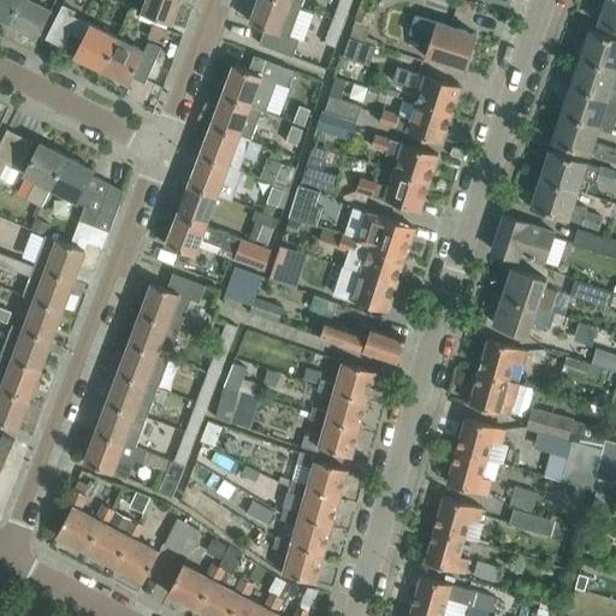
[(0,0),(0,17),(10,23),(19,0),(0,0)]
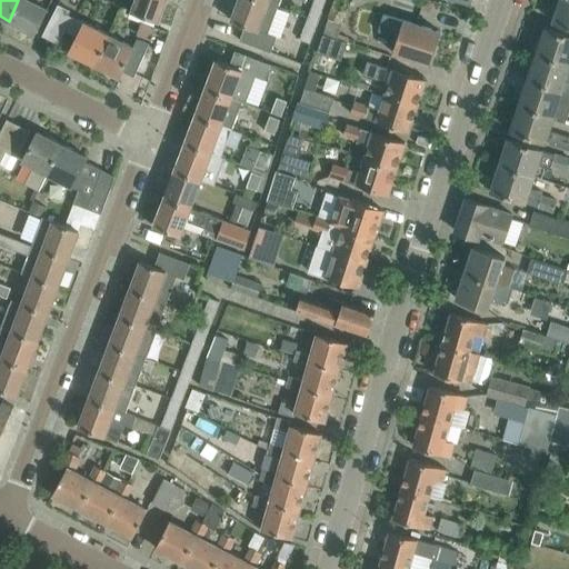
[(36,35),(48,9),(31,1),(31,0),(18,0),(9,21),(36,35)]
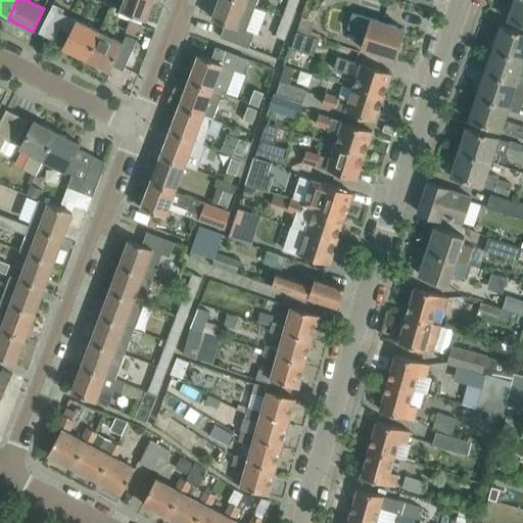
[(145,19),(152,0),(125,0),(121,10),(145,19)]
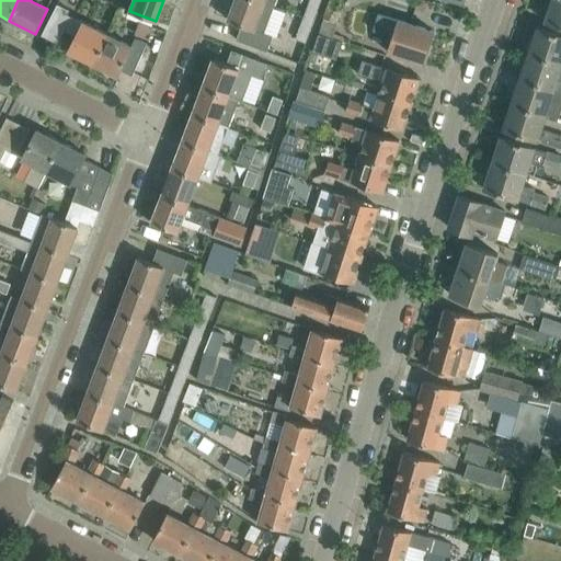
[(266,33),(276,7),(259,0),(236,0),(228,20),(242,25),(236,39),(267,52),(273,35),(266,33)]
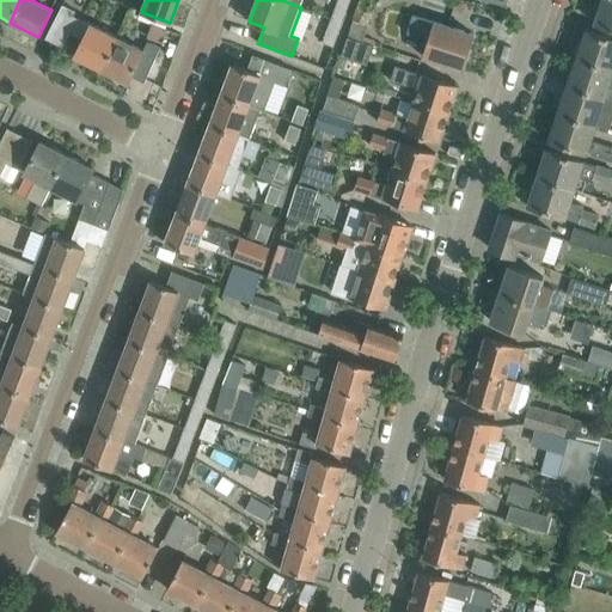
[(343,23),(350,0),(337,0),(331,18),(343,23)]
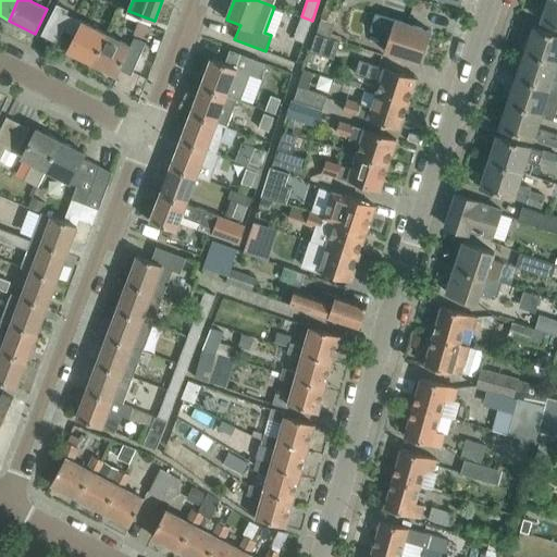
[(556,26),(556,0),(548,0),(542,22),(556,26)]
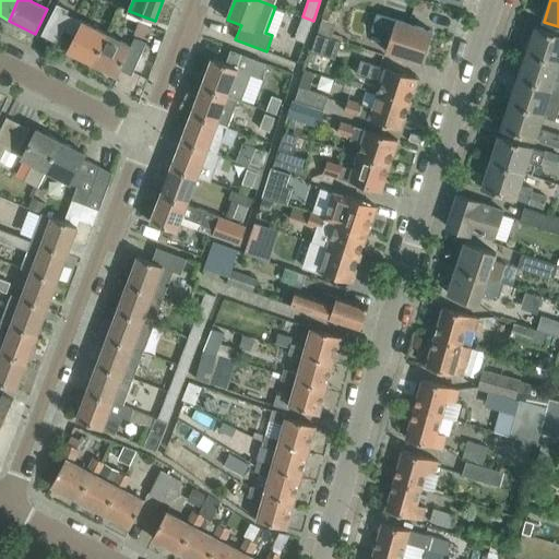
[(84,22),(83,23),(67,14),(69,10),(58,4),(42,35),(58,43),(64,30),(76,35),(69,51),(93,63),(108,34),(84,22)]
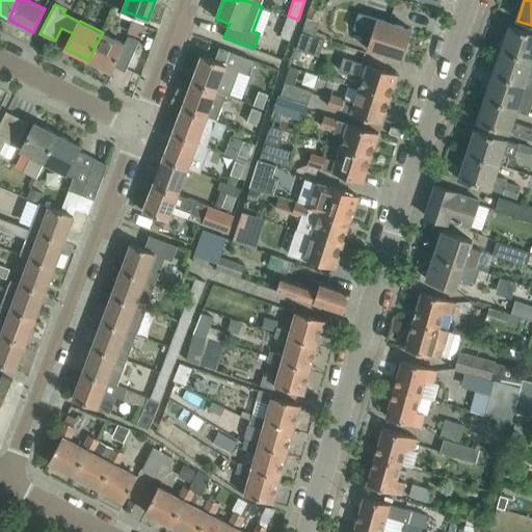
[(402,60),(411,29),(392,23),(376,18),(375,20),(362,15),(358,15),(354,29),(371,34),(366,48),(382,53),(402,59),(402,60)]
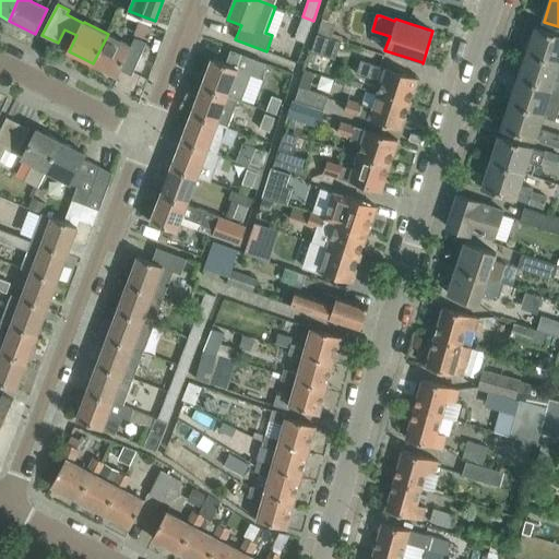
[(305,43),(313,21),(302,16),(295,39),(305,43)]
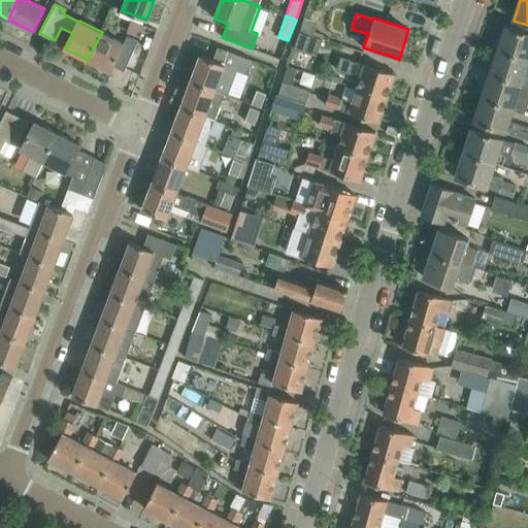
[(318,19),(306,15),(301,32),(312,36),(318,19)]
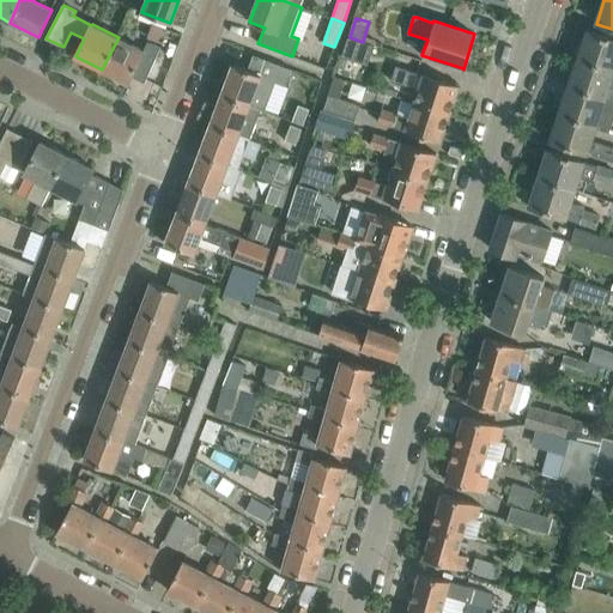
[(153,24),(149,37),(150,38),(163,43),(168,30),(153,24)]
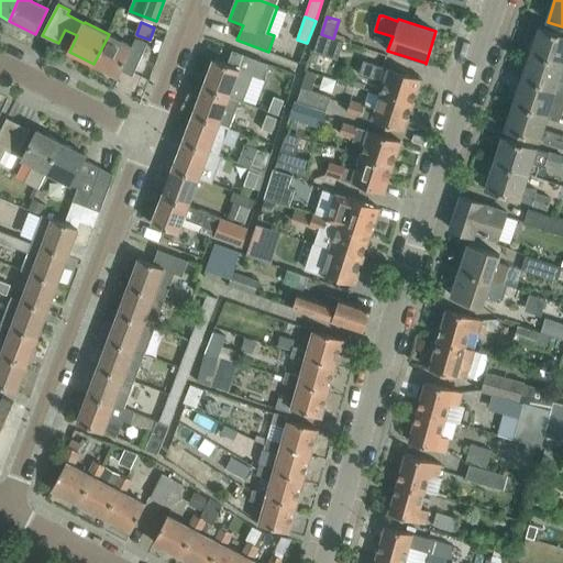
[(562,34),(561,34),(539,28),(531,53),(562,63),(562,34)]
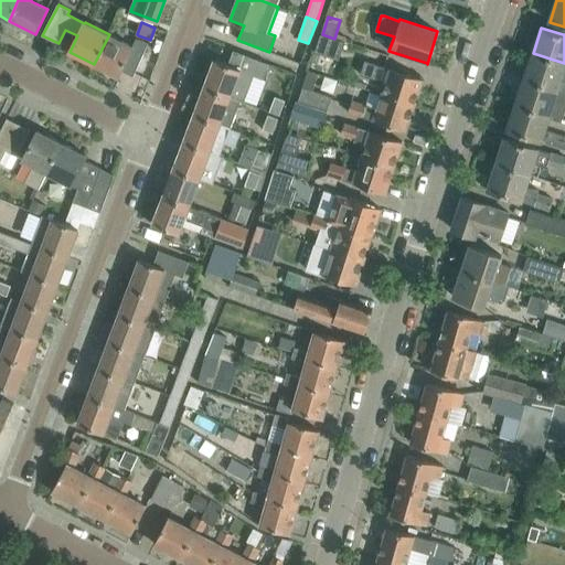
[(134,76),(149,42),(137,38),(132,46),(109,34),(94,64),(118,76),(121,70),(134,76)]
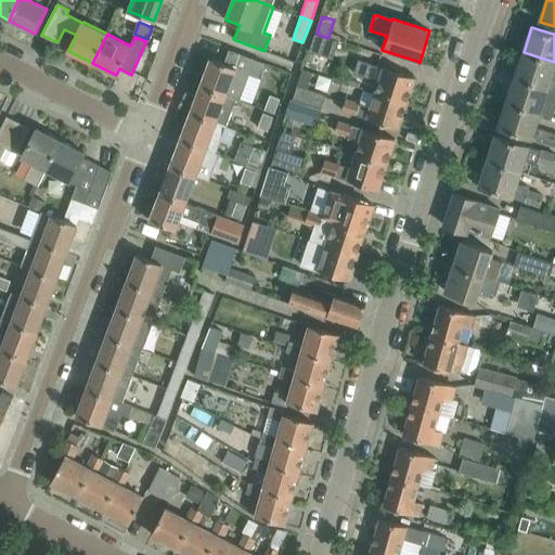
[(259,78),(265,62),(230,49),(224,63),(211,59),(201,86),(227,95),(236,99),(240,101),(249,74),(259,78)]
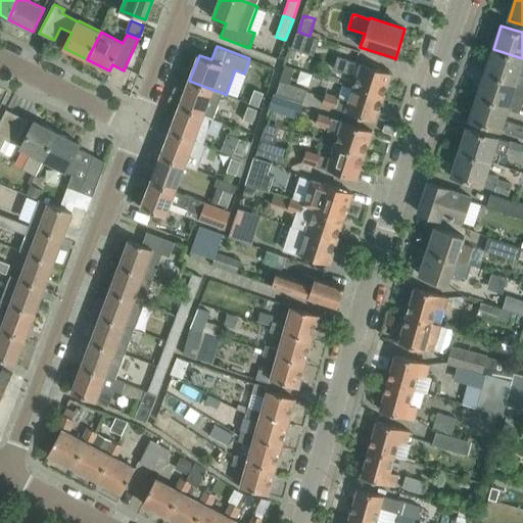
[(522,58),(493,49),(485,73),(522,84),(522,58)]
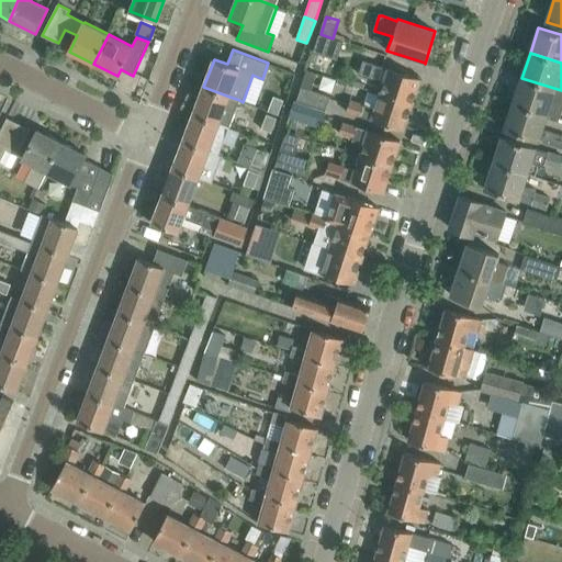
[(412,103),(420,78),(389,68),(381,93),(412,103)]
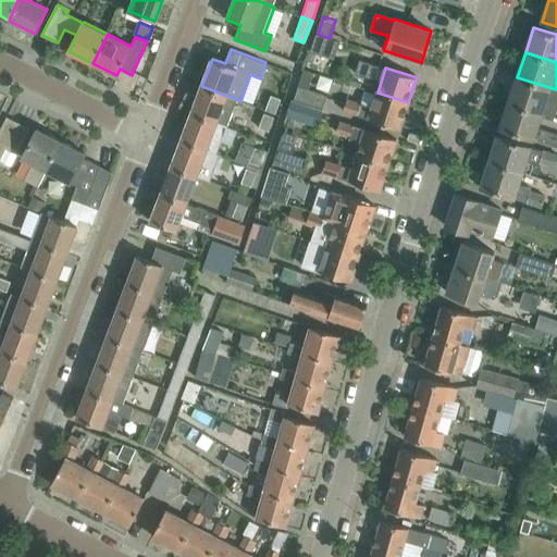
[(314,73),(304,70),(294,100),(295,100),(323,109),(327,95),(309,88),(314,73)]
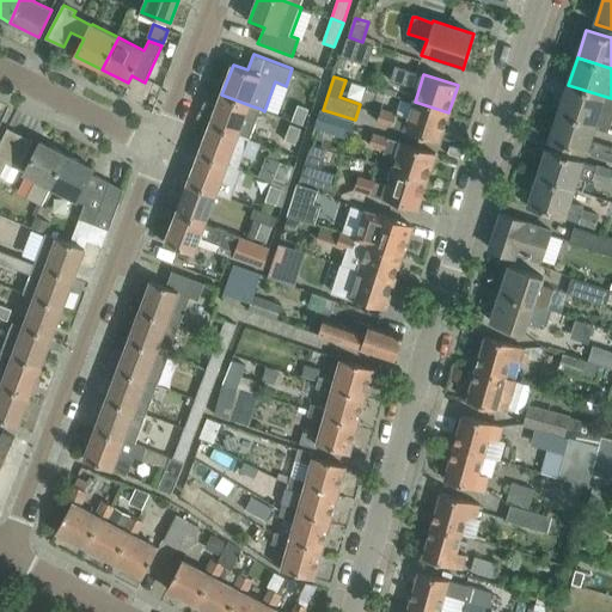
[(611,98),(568,85),(560,111),(595,123),(610,128),(611,121),(611,98)]
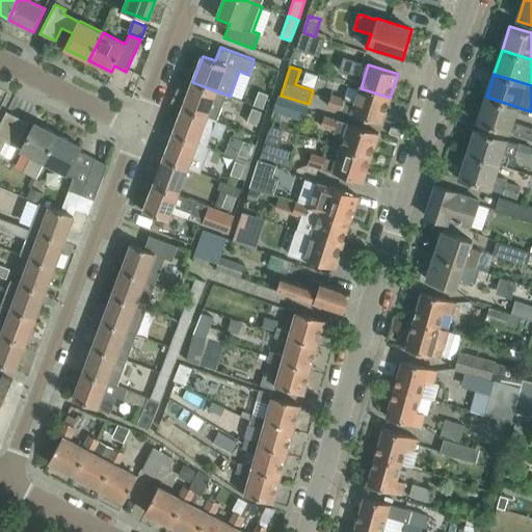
[(227,95),(217,91),(192,82),(183,108),(217,121),(227,95)]
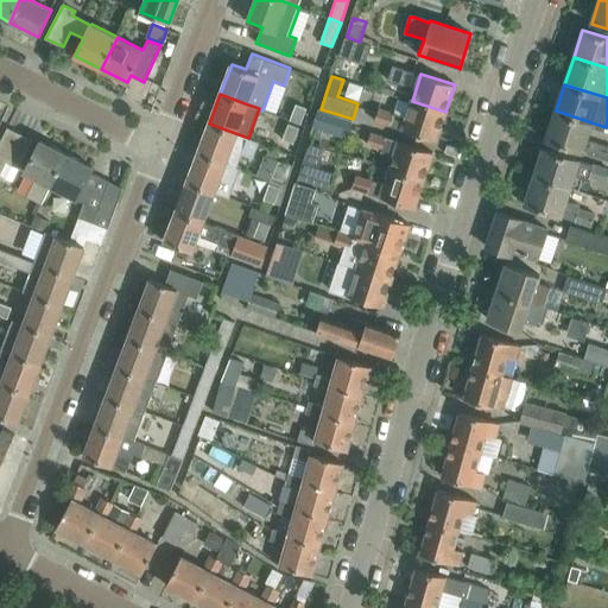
[(303,120),(309,105),(297,100),(291,116),(303,120)]
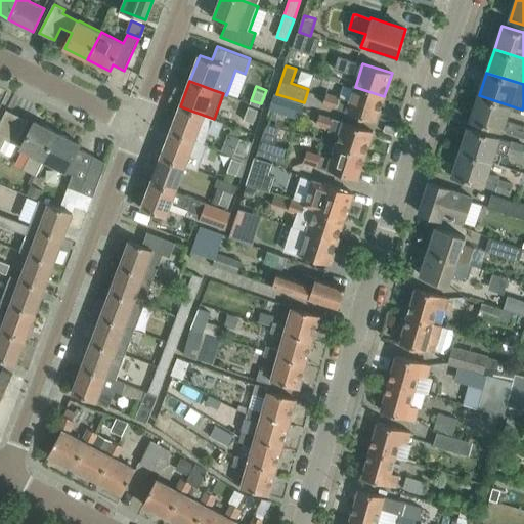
[(376,121),(384,96),(355,87),(350,101),(325,93),(322,103),(376,121)]
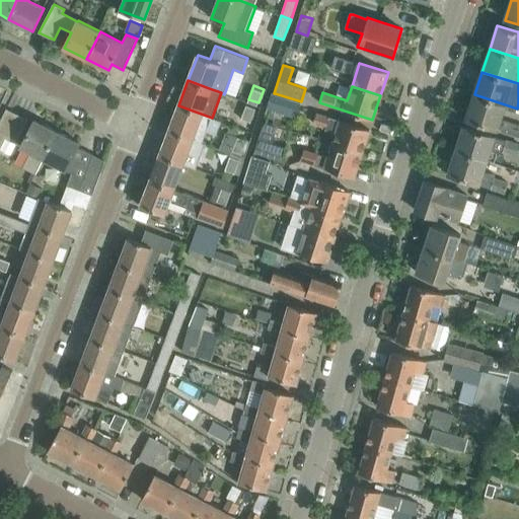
[(296,117),(301,101),(275,93),(271,108),(296,117)]
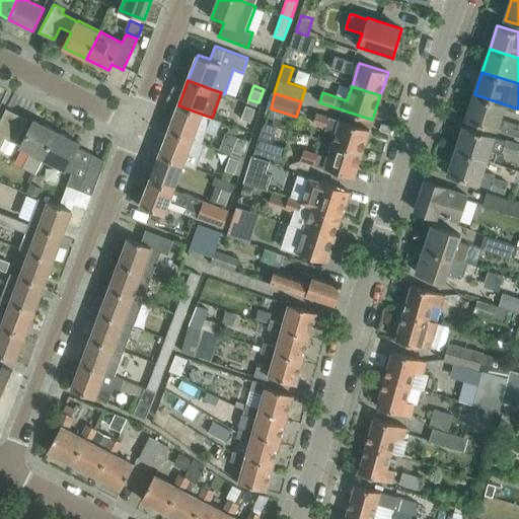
[(518,125),(501,120),(505,104),(474,94),(466,120),(498,130),(509,133),(518,135),(518,125)]
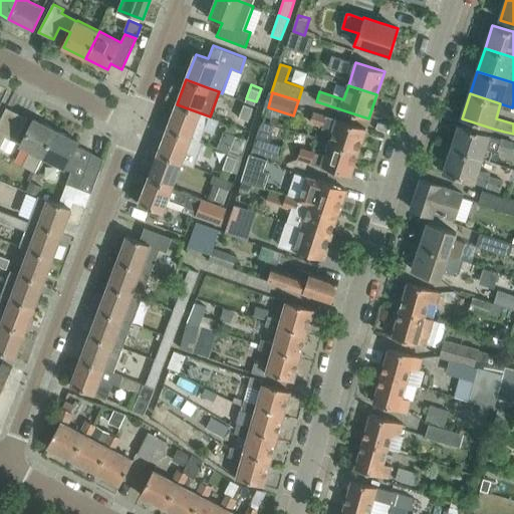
[(201,142),(210,116),(177,104),(168,129),(201,142)]
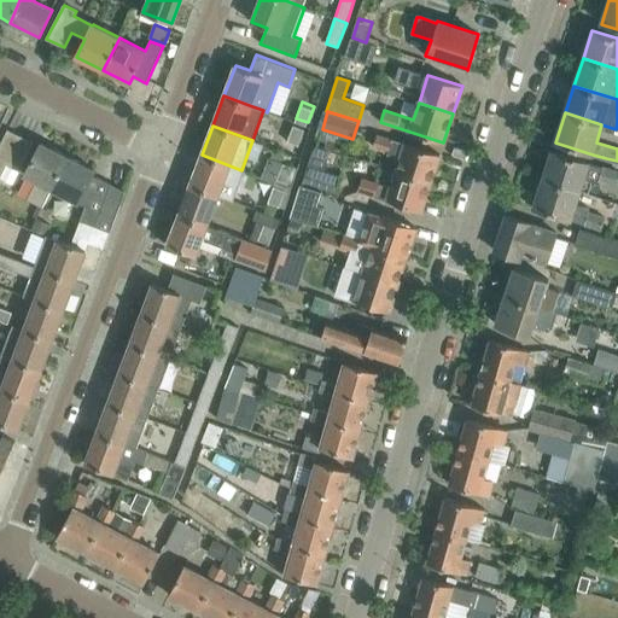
[(298,146),(305,129),(293,126),(287,141),(298,146)]
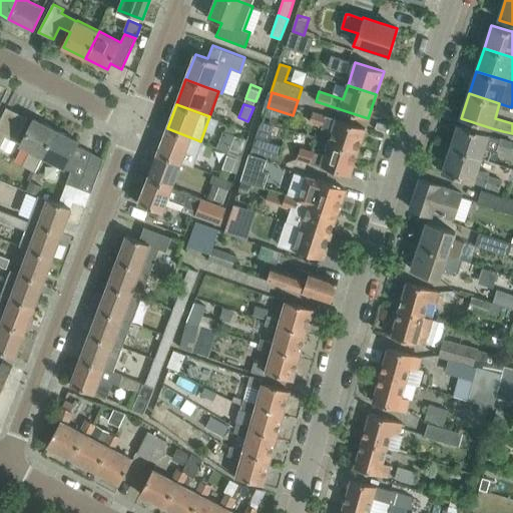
[(16,142),(28,118),(6,107),(0,119),(0,146),(5,136),(16,142)]
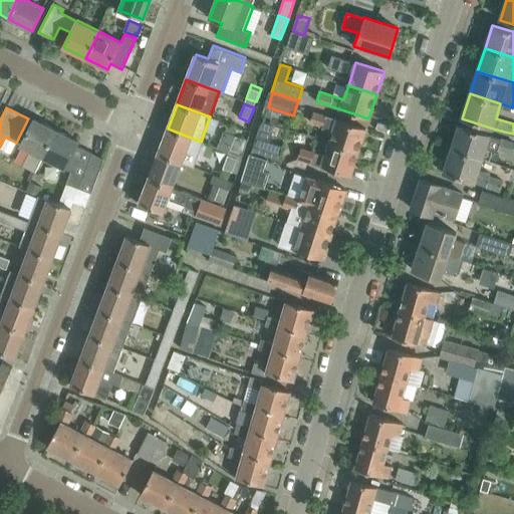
[(325,116),(312,112),(309,122),(323,126),(325,116)]
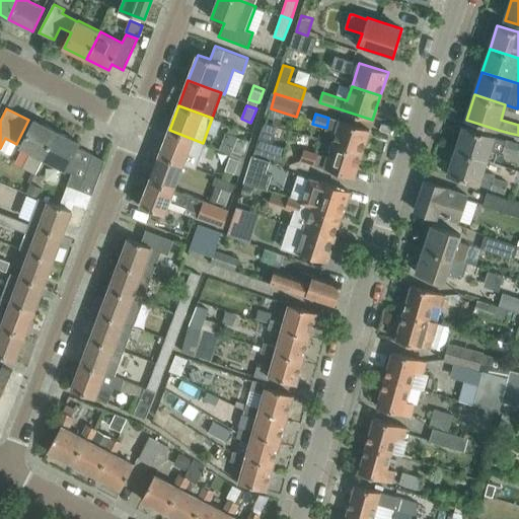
[(35,172),(43,158),(56,131),(34,120),(25,138),(21,147),(30,151),(22,166),(35,172)]
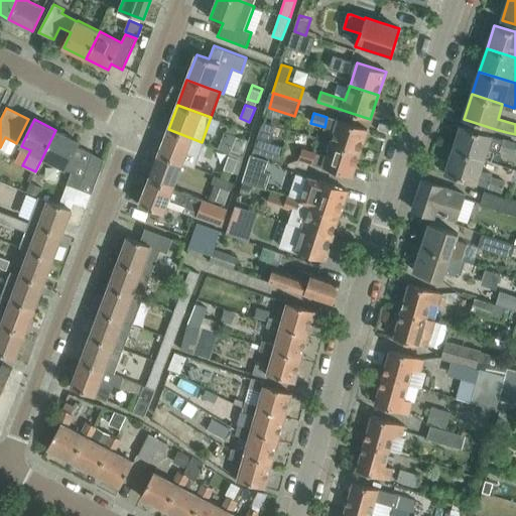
[(360,152),(367,129),(348,123),(339,120),(332,142),(360,152)]
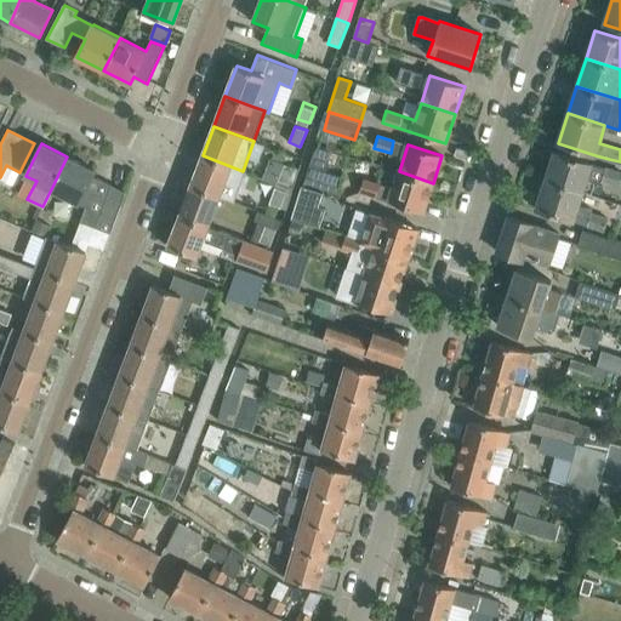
[(325,172),(332,152),(317,147),(305,183),(336,193),(341,177),(325,172)]
